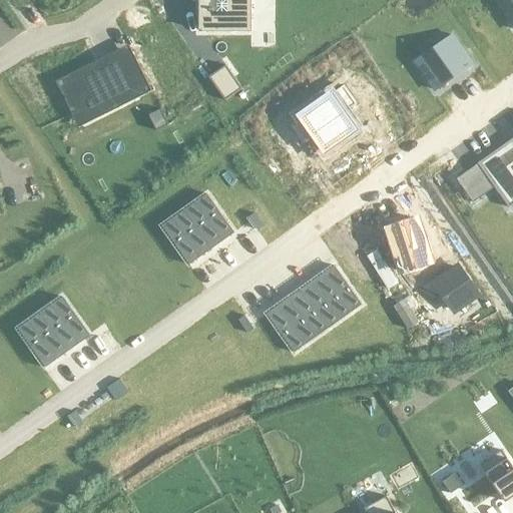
[(250,0),(200,0),(200,30),(250,30),(250,0)]
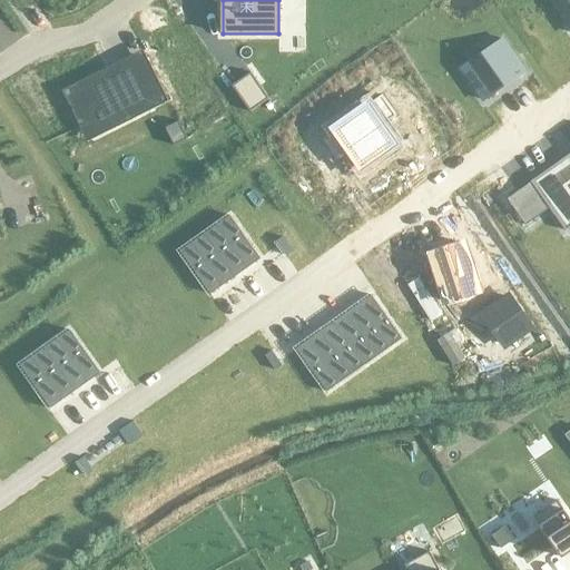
[(569,0),(551,0),(569,26),(569,0)]
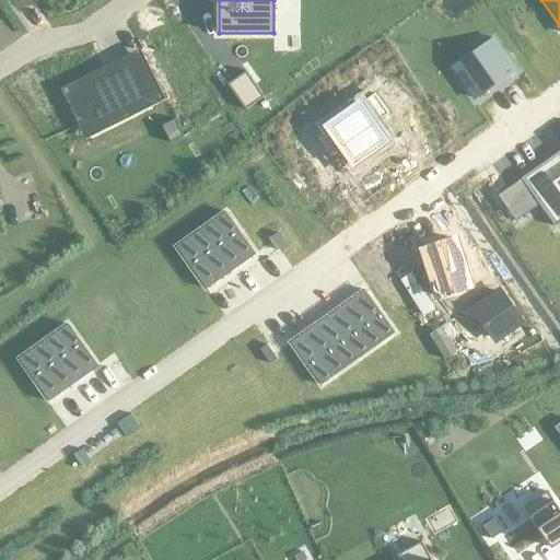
[(493,38),(453,67),(476,98),(516,70),(493,38)]
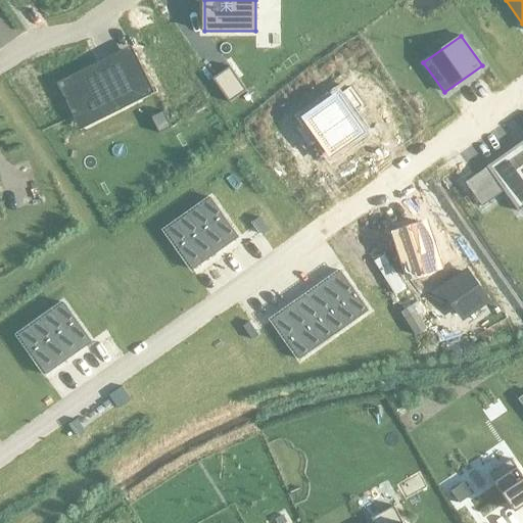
[(91,65),(56,83),(74,116),(138,92),(142,99),(153,93),(160,107),(162,107),(135,53),(95,73),(91,65)]
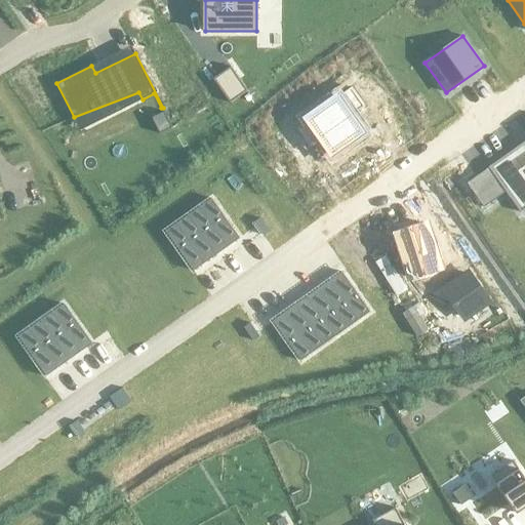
[(231,66),(213,78),(231,103),(248,90),(231,66)]
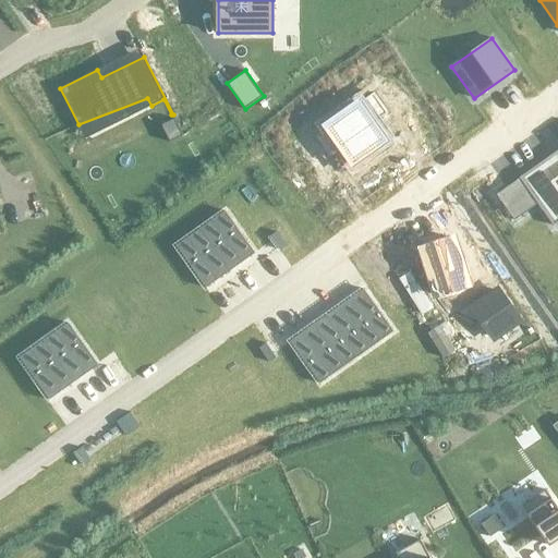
[(374,93),(327,125),(354,165),(387,141),(375,123),(388,113),(374,93)]
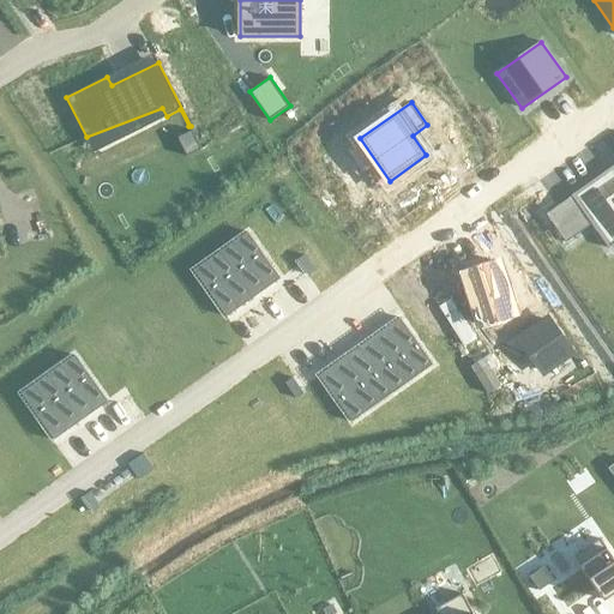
[(192,130),(179,137),(187,155),(202,148),(192,130)]
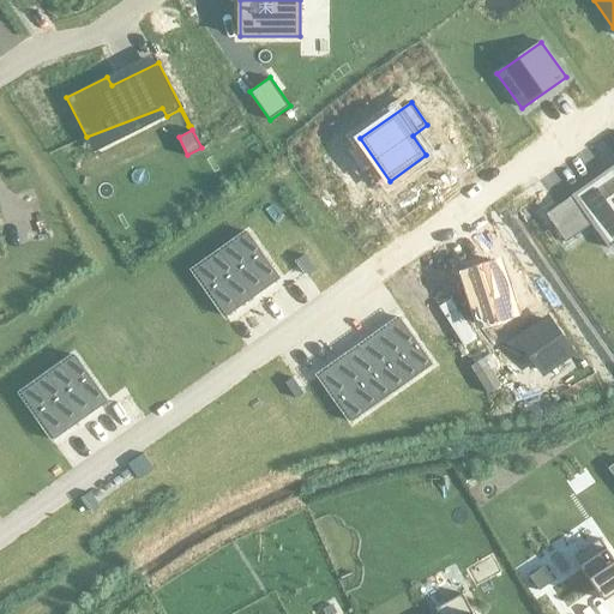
[(613,164),(571,194),(609,248),(613,245),(613,164)]
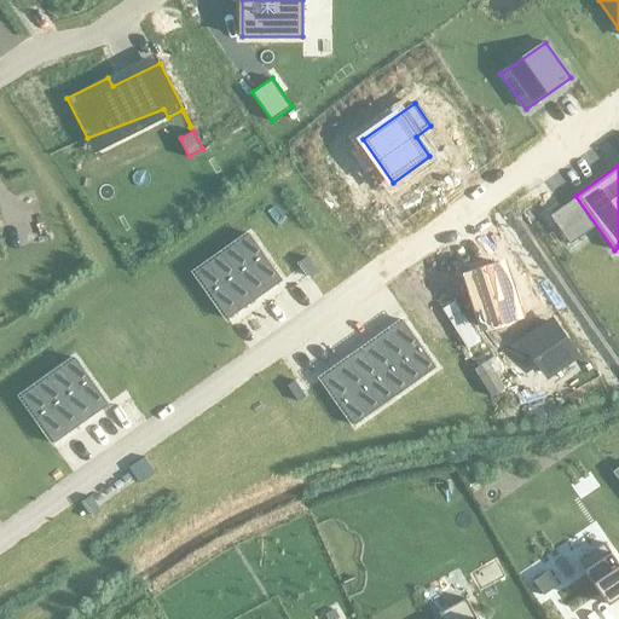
[(561,208),(551,215),(568,239),(578,232),(561,208)]
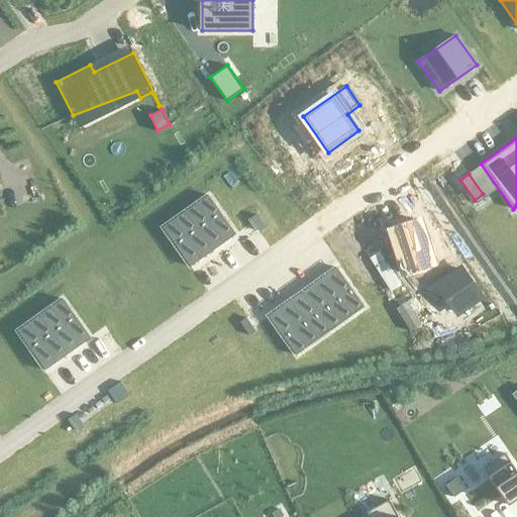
[(209,195),(198,203),(225,242),(236,234),(209,195)]
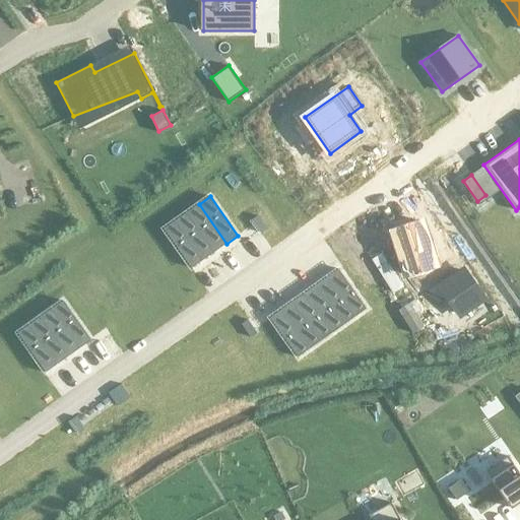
[(199,204),(187,212),(214,252),(226,244),(199,204)]
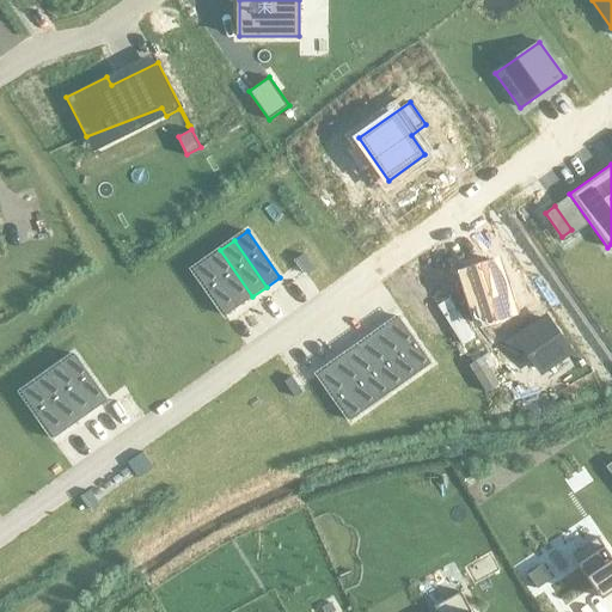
[(220,250),(207,261),(239,306),(252,297),(220,250)]
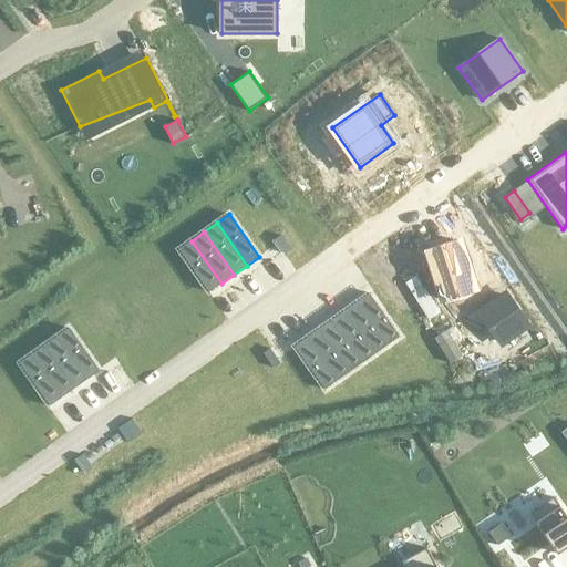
[(281,236),(275,240),(285,254),(291,249),(281,236)]
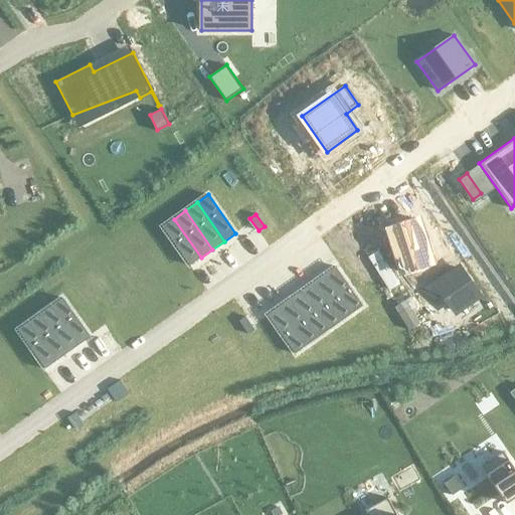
[(174,219),(163,227),(190,266),(201,258),(174,219)]
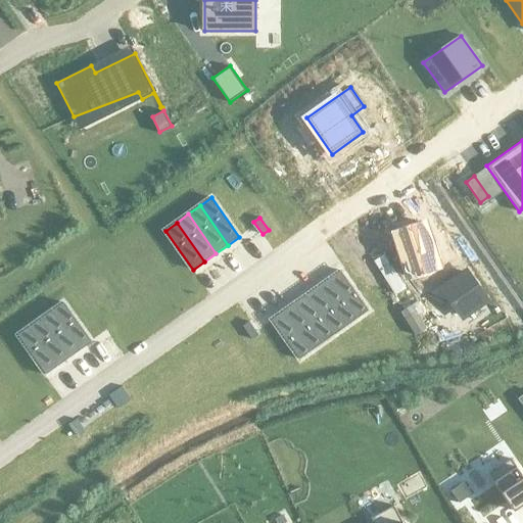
[(426,224),(395,233),(410,276),(439,267),(426,224)]
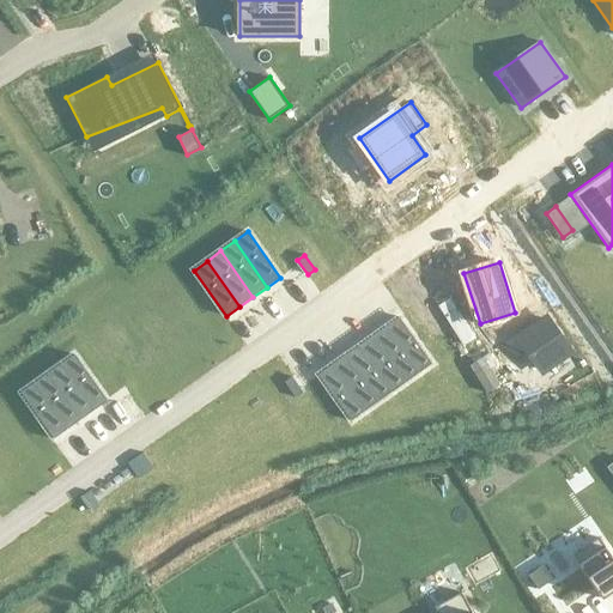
[(401,317),(387,327),(419,372),(434,363),(401,317)]
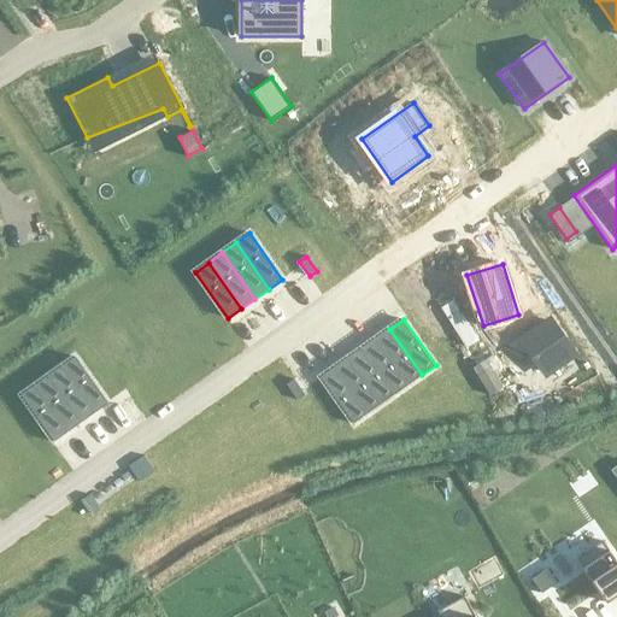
[(550,322),(523,340),(546,371),(571,353),(550,322)]
